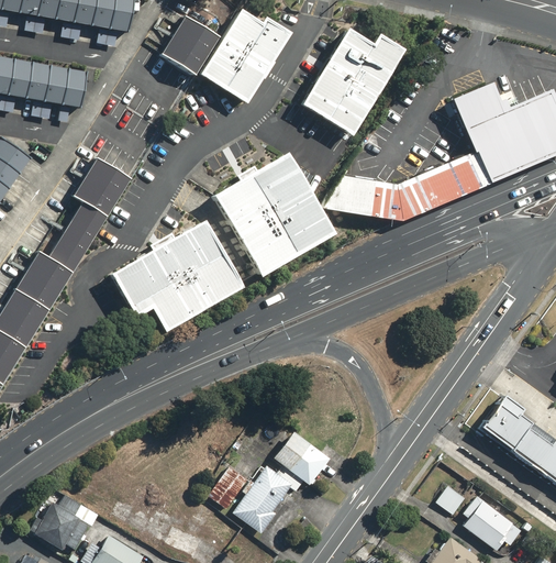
[(0,0),(0,8),(131,31),(135,0),(0,0)]
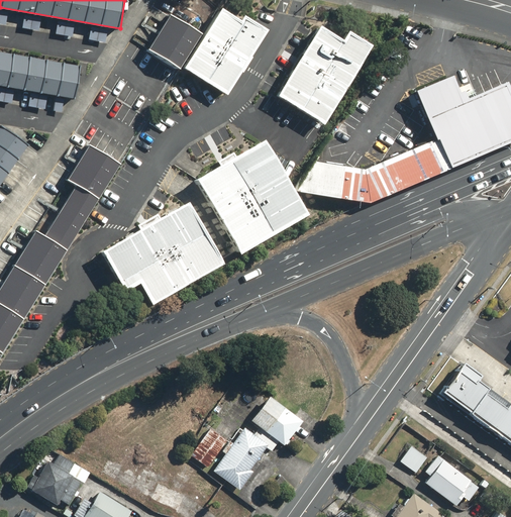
[(0,10),(0,22),(10,25),(13,13),(0,10)]
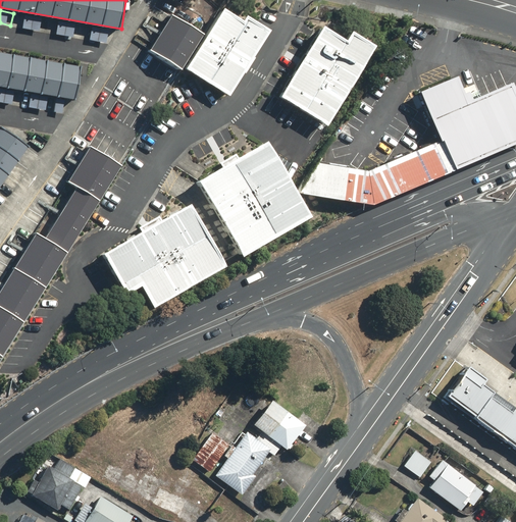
[(223,10),(187,70),(229,96),(269,31),(247,16),(244,22),(223,10)]
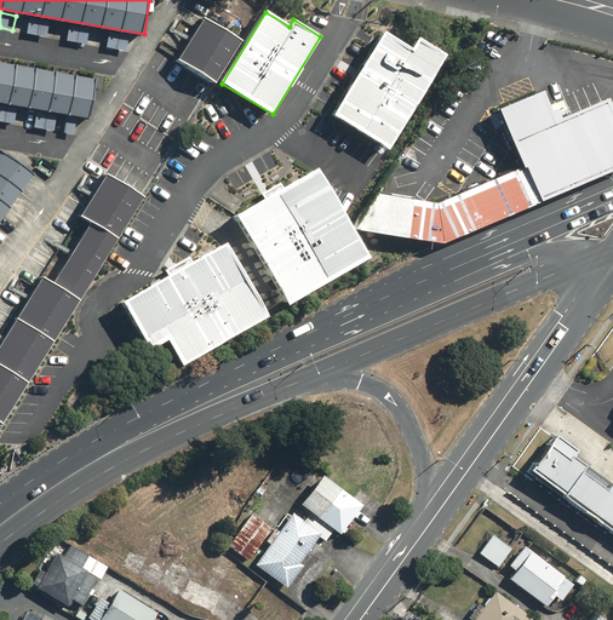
[(207,17),(181,61),(217,82),(244,40),(207,17)]
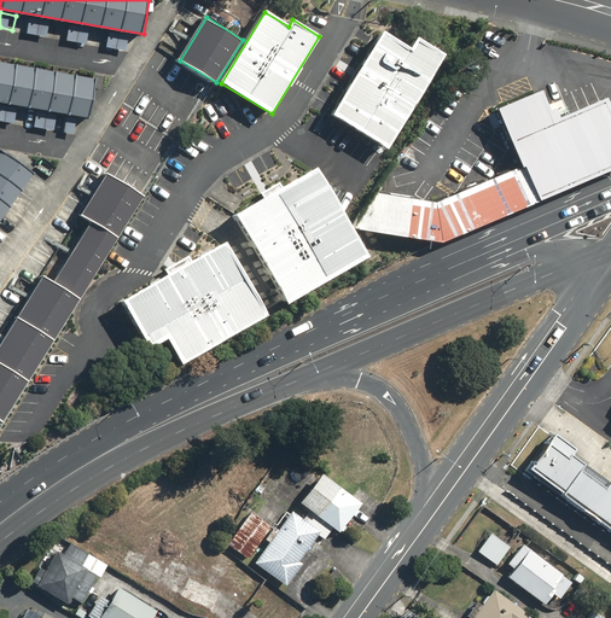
[(35,19),(33,34),(53,38),(56,23),(35,19)]
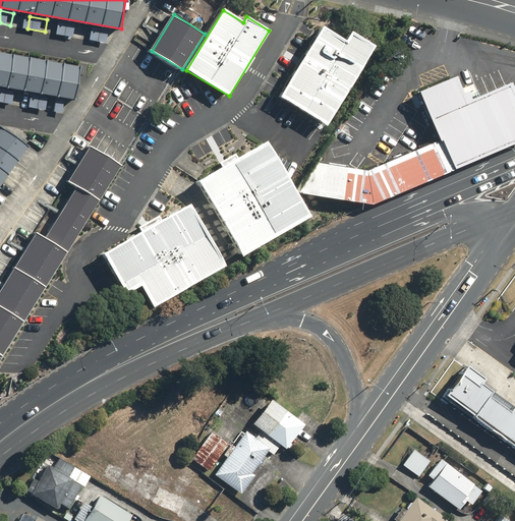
[(63,22),(61,34),(78,37),(80,25),(63,22)]
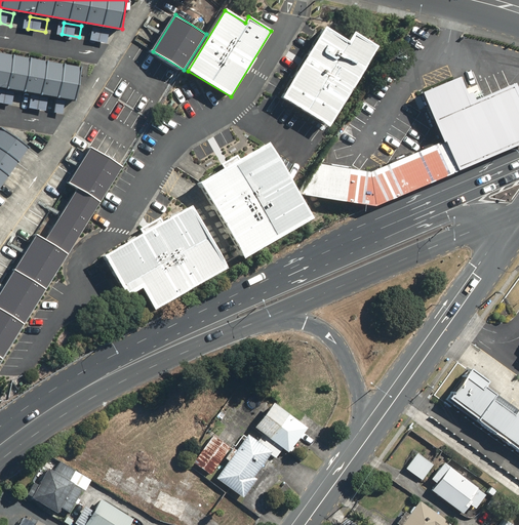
[(325,27),(281,97),(327,126),(377,47),(354,33),(349,42),(325,27)]
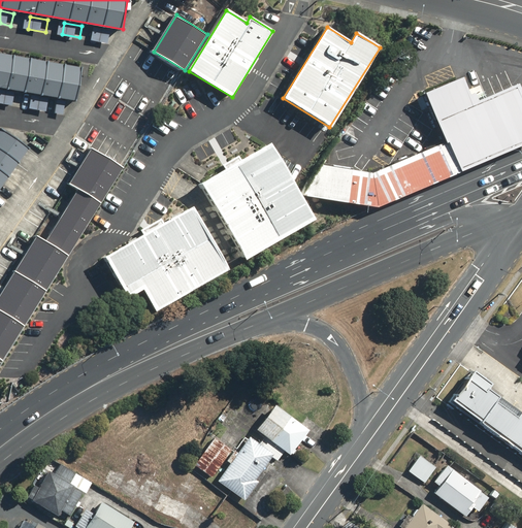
[(98,28),(96,40),(112,43),(115,31),(98,28)]
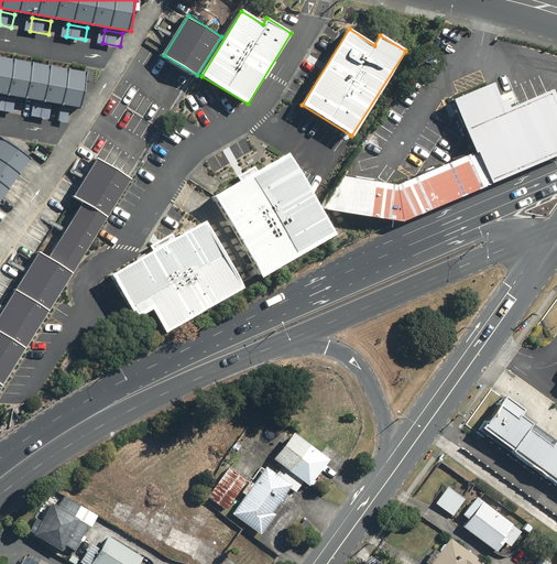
[(89,72),(0,56),(0,93),(83,107),(89,72)]
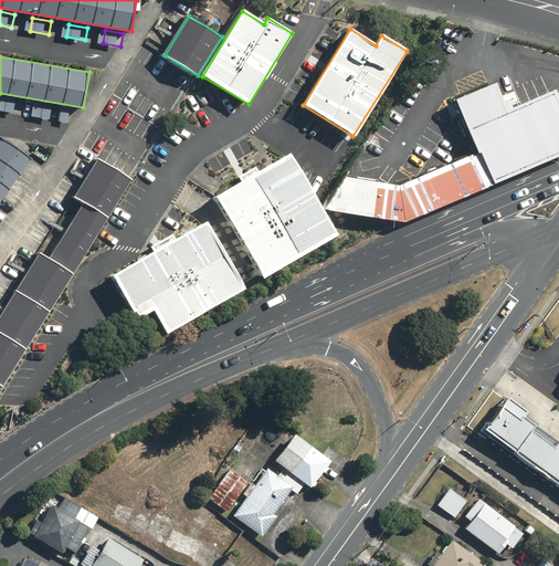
[(494,84),(456,100),(478,152),(492,181),(558,154),(558,97),(556,92),(506,113),(494,84)]
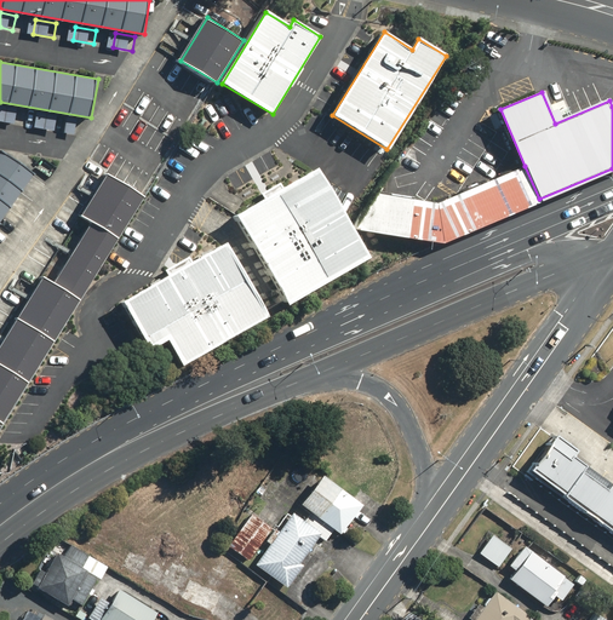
[(3,105),(0,119),(21,124),(23,109),(3,105)]
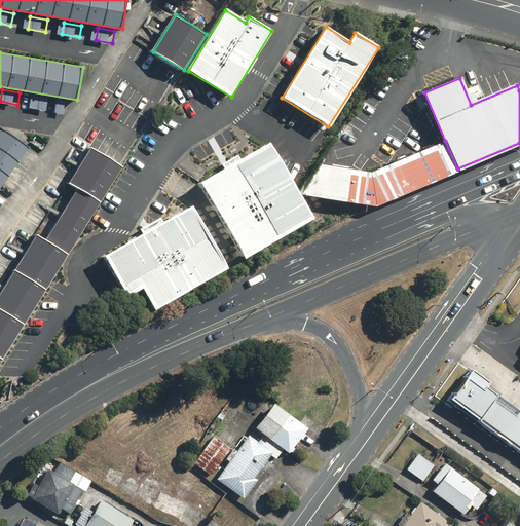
[(36,96),(34,108),(51,111),(53,99),(36,96)]
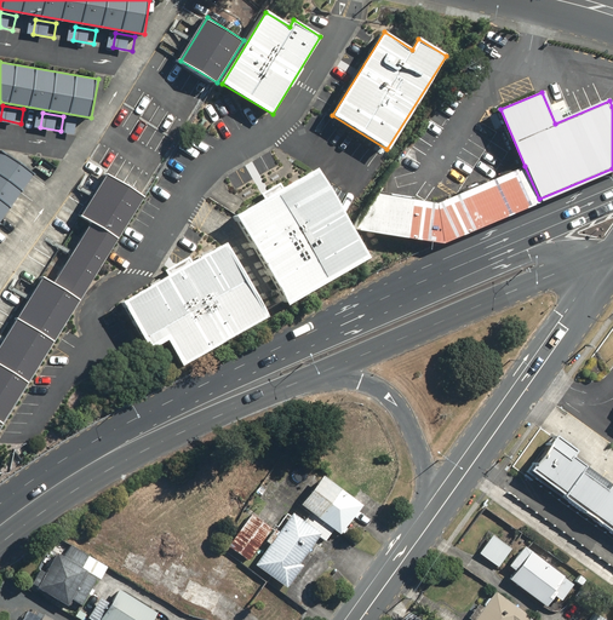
[(72,118),(69,132),(79,133),(81,120),(72,118)]
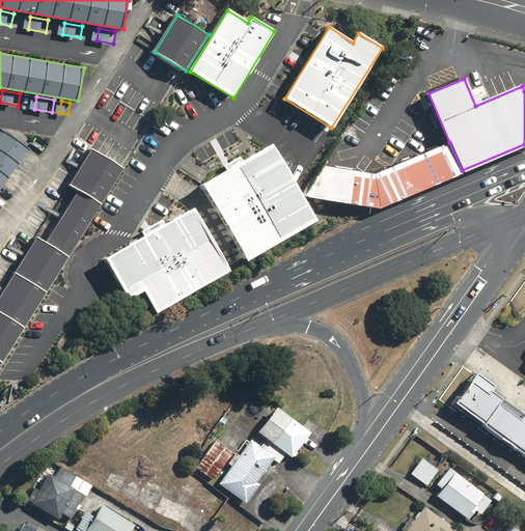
[(4,129),(0,135),(0,193),(31,148),(4,129)]
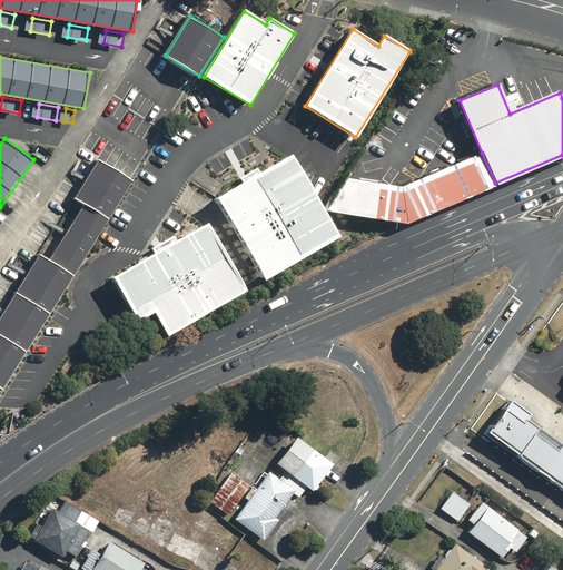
[(404,187),(347,177),(325,210),(407,224),(496,185),(495,183),(482,153),(404,187)]
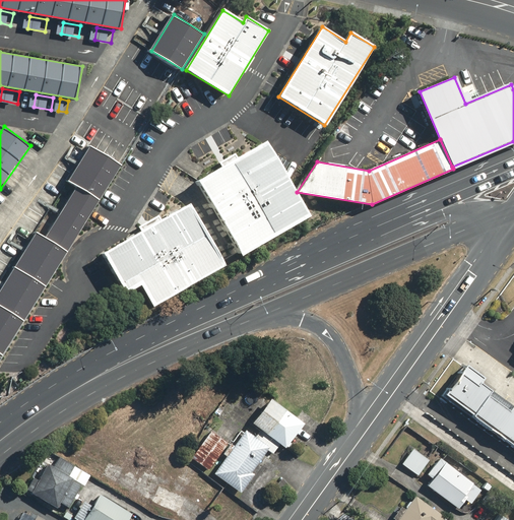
[(264,141),(197,181),(241,255),(308,215),(264,141)]
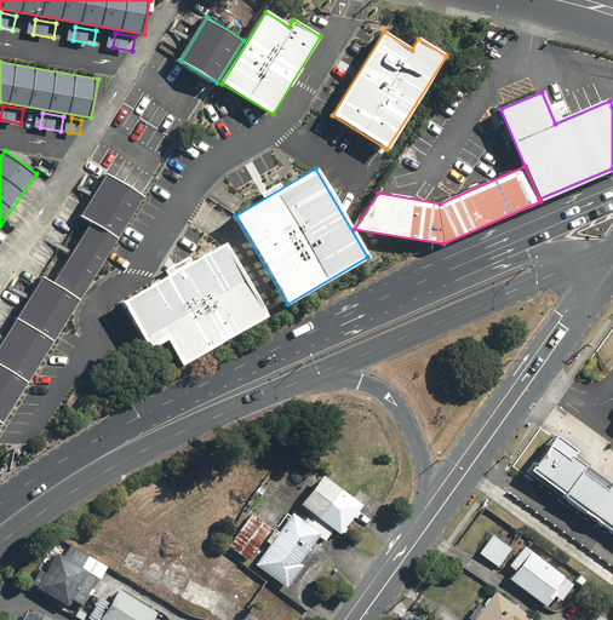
[(46,277),(0,351),(0,417),(7,423),(145,196),(109,174),(84,216),(93,222),(56,283),(46,277)]
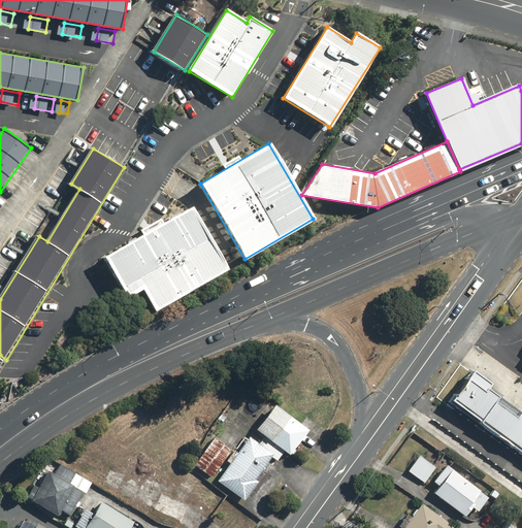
[(192,206),(105,257),(129,298),(144,289),(157,310),(228,268),(192,206)]
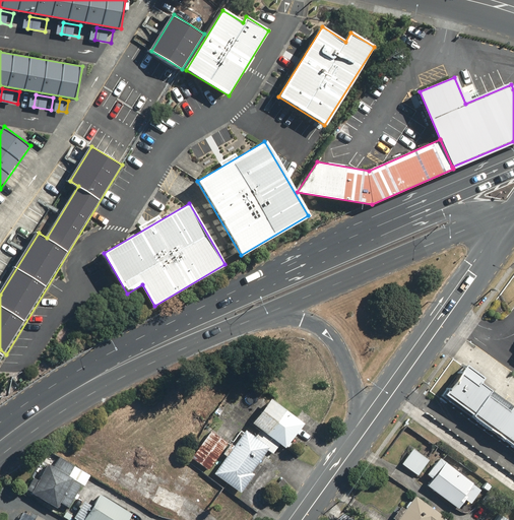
[(467,375),(449,399),(513,446),(513,413),(491,397),(494,394),(467,375)]
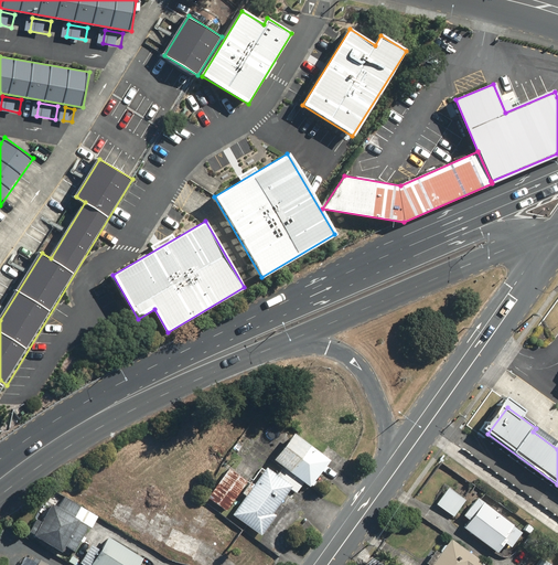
[(294,472),(315,446),(298,433),(277,459),(294,472)]
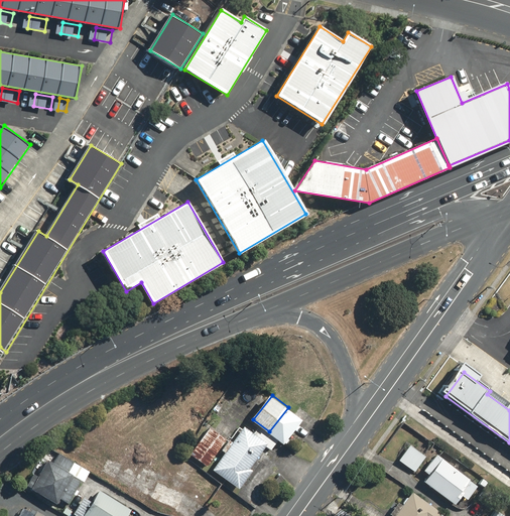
[(288,407),(269,431),(287,444),(305,420),(288,407)]
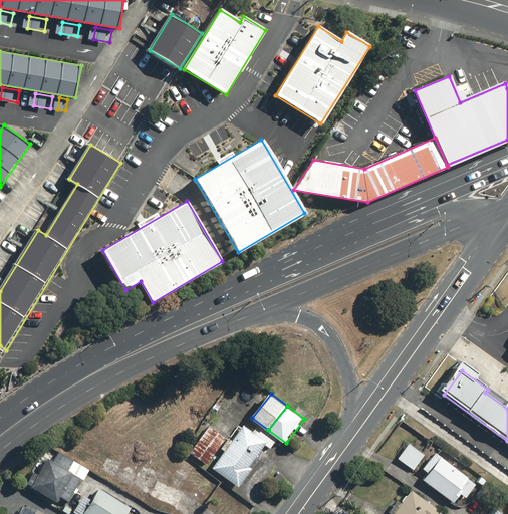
[(230,438),(213,426),(194,453),(211,465),(230,438)]
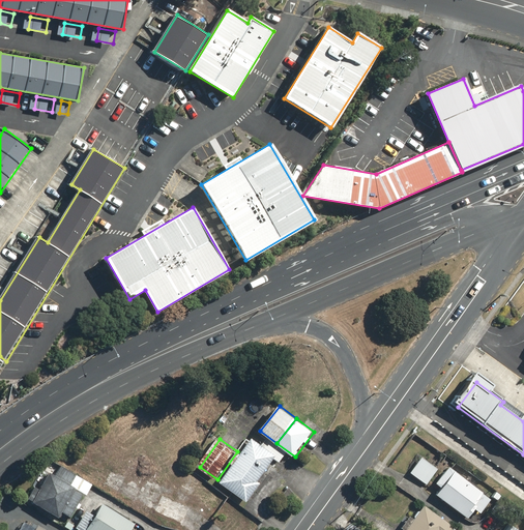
[(284,463),(290,454),(269,440),(264,446),(255,439),(224,482),(251,502),(264,483),(260,480),(277,458),(284,463)]
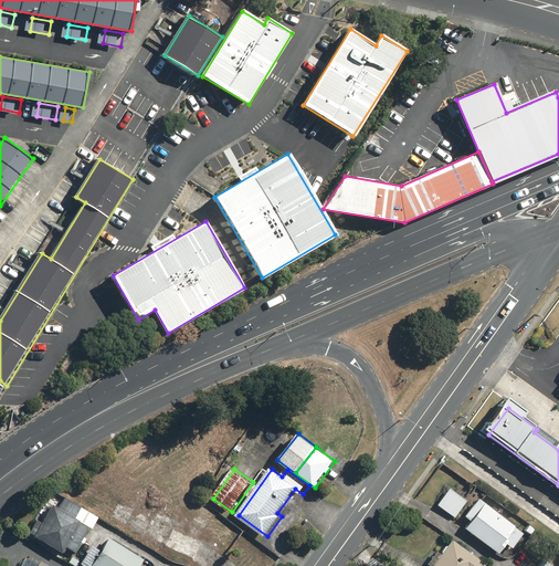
[(454,488),(442,504),(460,516),(472,500),(454,488)]
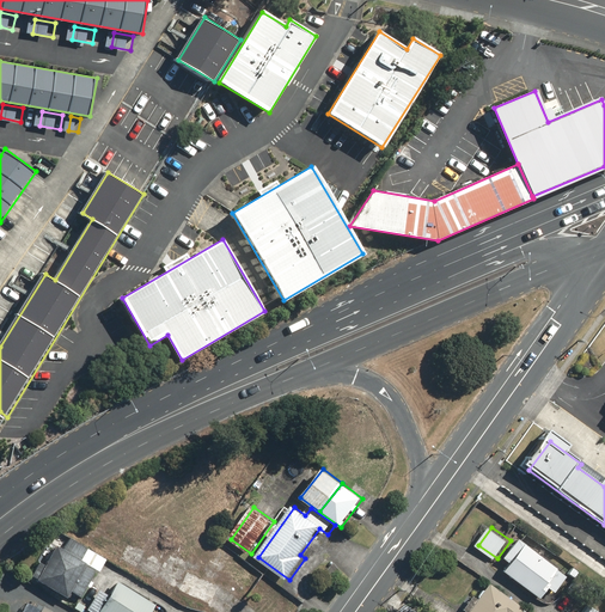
[(572,574),(523,537),(507,558),(514,563),(507,573),(543,599),(551,587),(558,592),(572,574)]
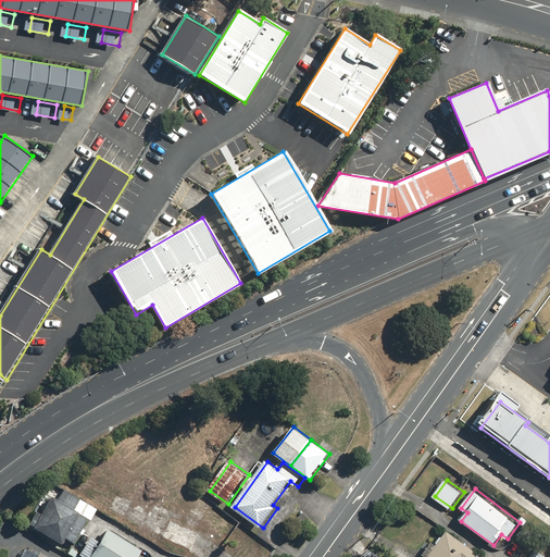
[(103,508),(69,490),(63,499),(50,493),(39,511),(46,516),(38,530),(67,545),(71,539),(79,543),(92,520),(96,522),(103,508)]
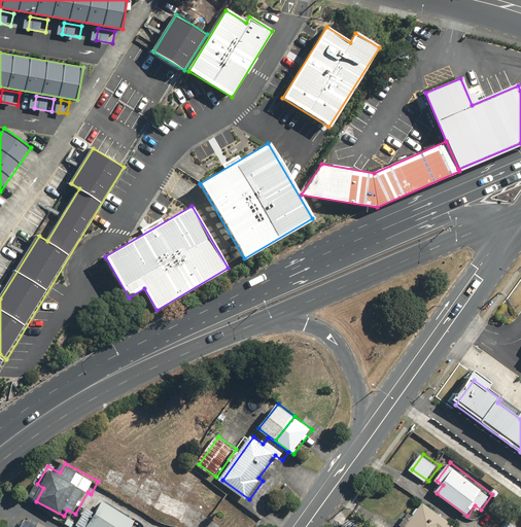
[(91,507),(79,526),(80,526),(135,526),(139,521),(106,500),(98,513),(91,507)]
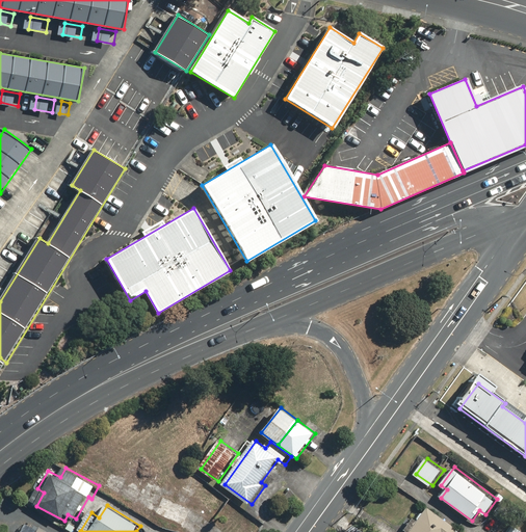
[(469,531),(428,505),(411,531),(469,531)]
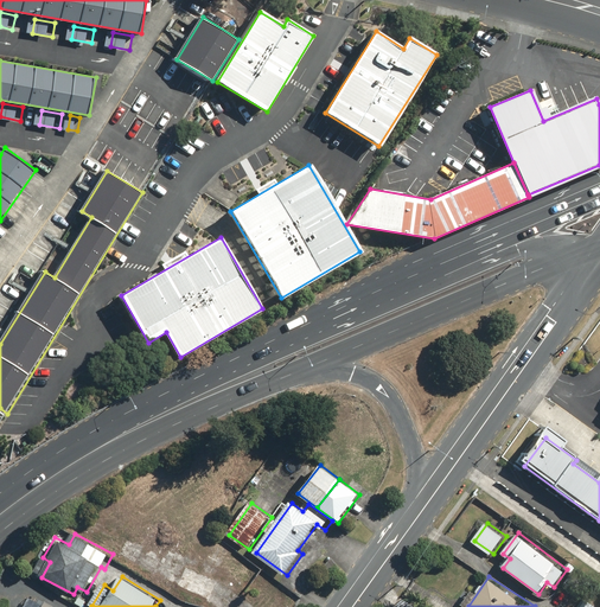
[(58,606),(36,594),(27,606),(58,606)]
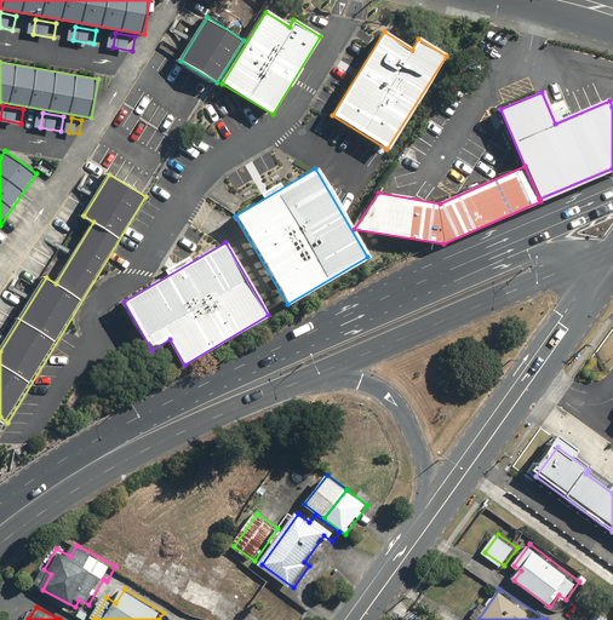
All buildings are outlined.
